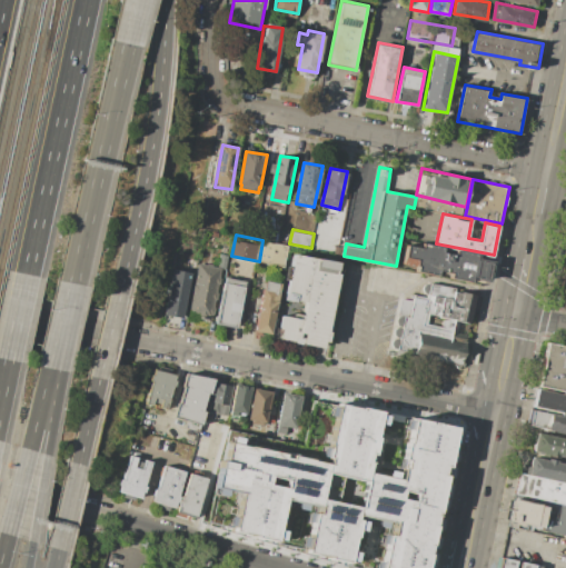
[(286,266),(289,246),(262,240),(259,261),(286,266)]
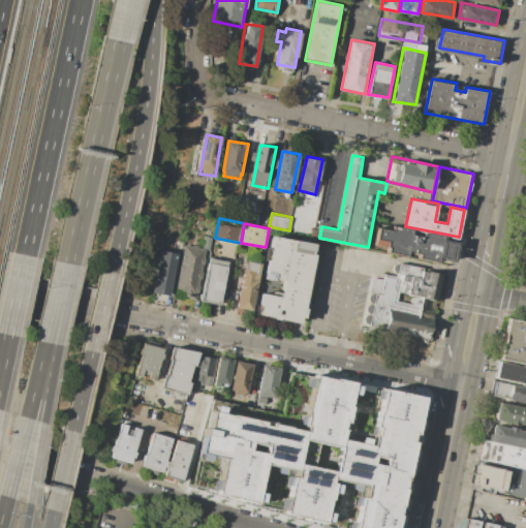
[(377,226),(374,244),(388,247),(388,252),(454,265),(458,242),(442,240),(443,236),(393,224),(392,229),(377,226)]
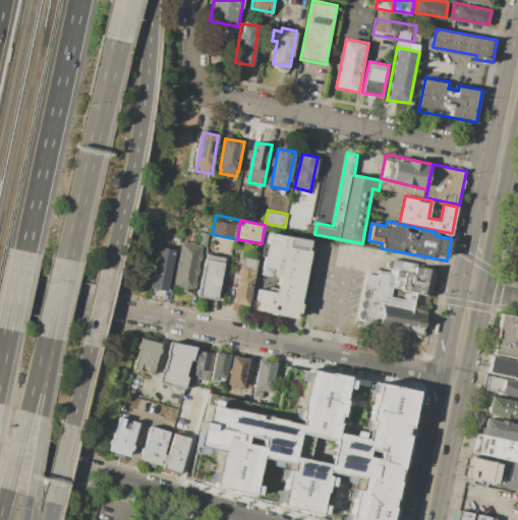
[(204,231),(211,233),(209,244),(202,243),(204,231)]
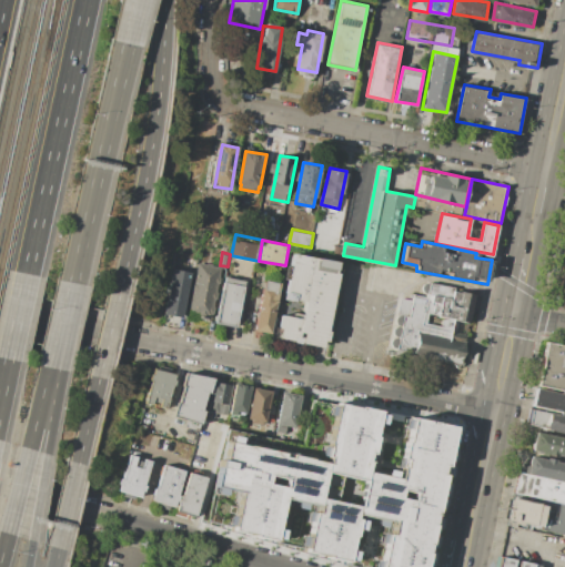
[(293,253),(340,262),(324,347),(278,338),(282,313),(303,317),(306,301),(285,296),(293,253)]
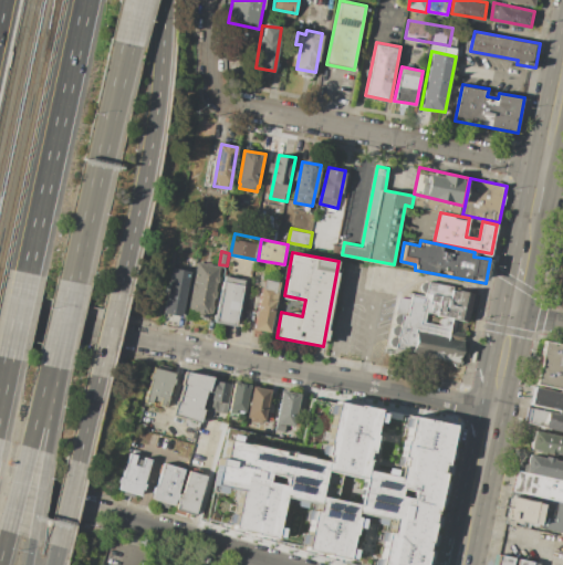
[(200,261),(190,315),(212,320),(222,265),(200,261)]
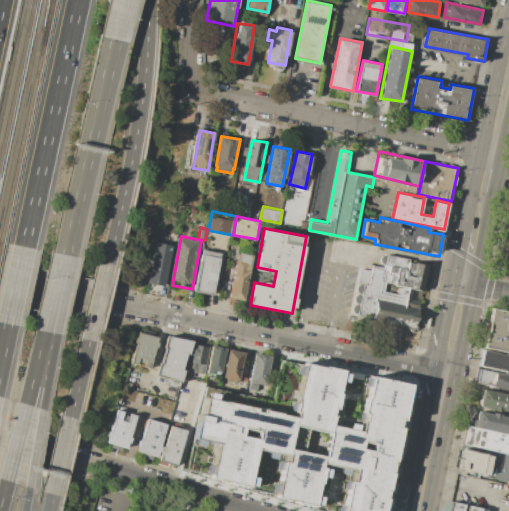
[(149,282),(165,285),(173,245),(157,242),(149,282)]
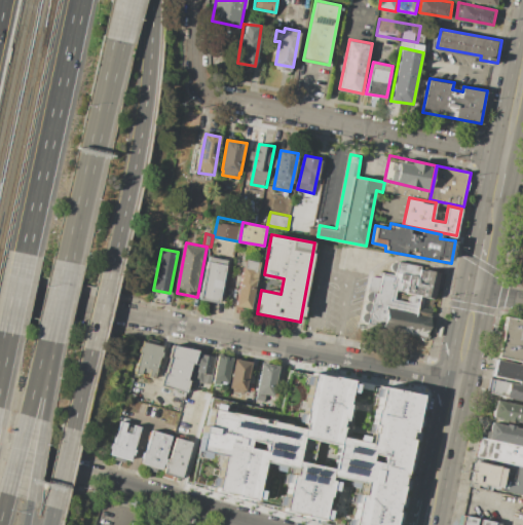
[(202,300),(211,257),(228,260),(220,303),(202,300)]
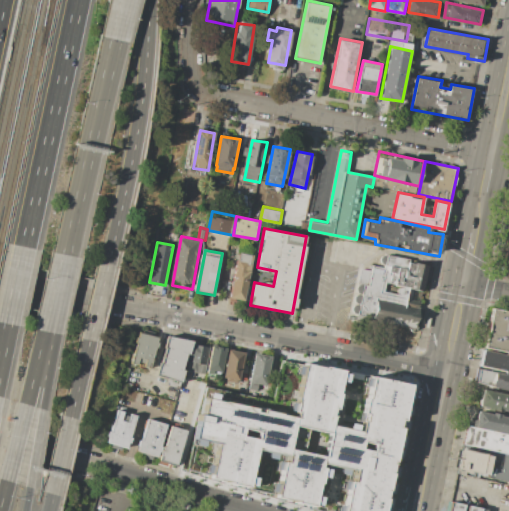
[(417,330),(361,317),(367,287),(372,288),(377,261),(385,263),(387,253),(432,263),(417,330)]
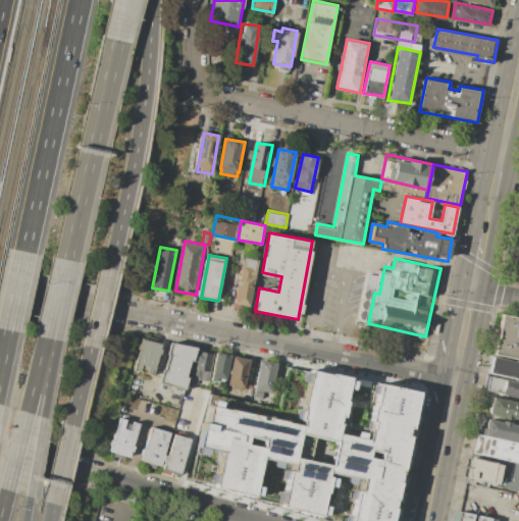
[(248,259),(239,303),(250,305),(259,261),(248,259)]
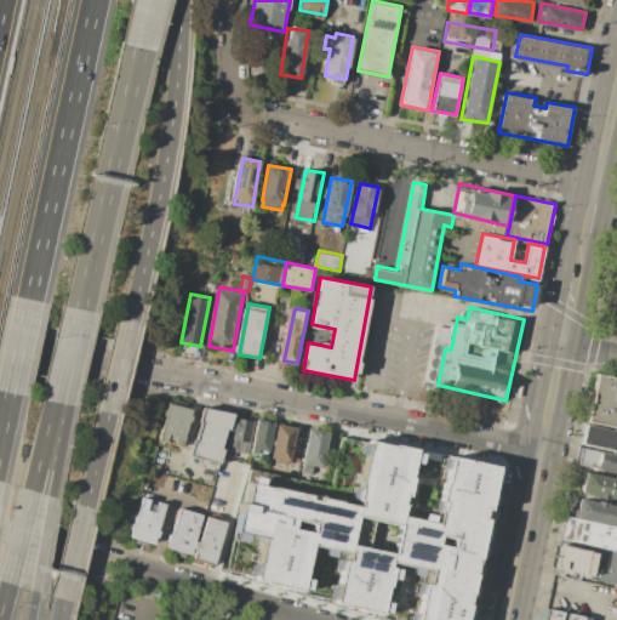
[(616,377),(596,374),(588,420),(616,425),(616,377)]
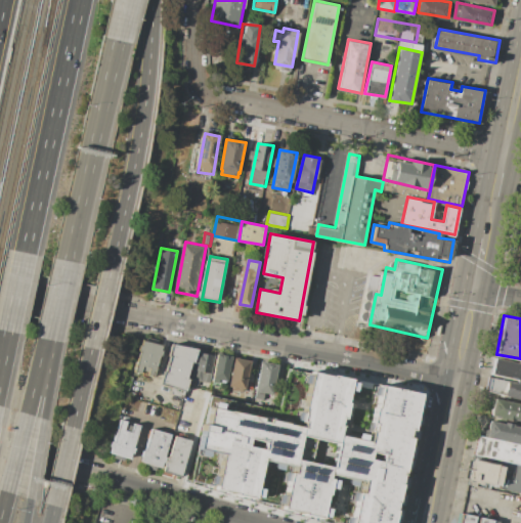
[(145,339),(137,372),(155,376),(163,344),(145,339)]
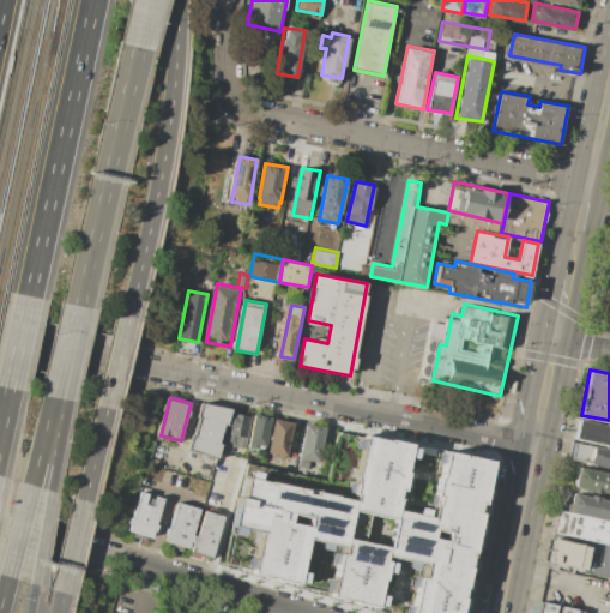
[(205,404),(192,449),(205,454),(203,461),(216,464),(231,412),(205,404)]
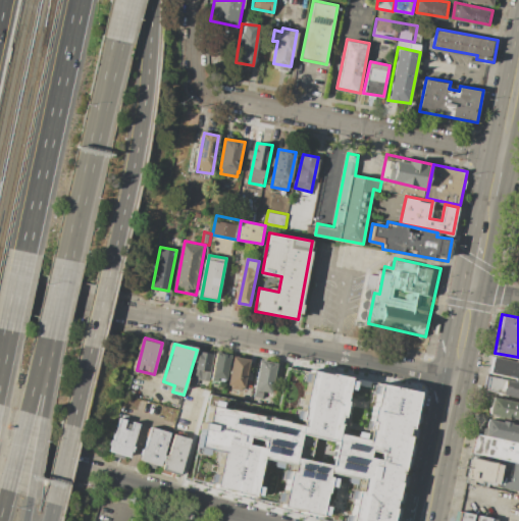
[(200,351),(195,377),(209,380),(214,354),(200,351)]
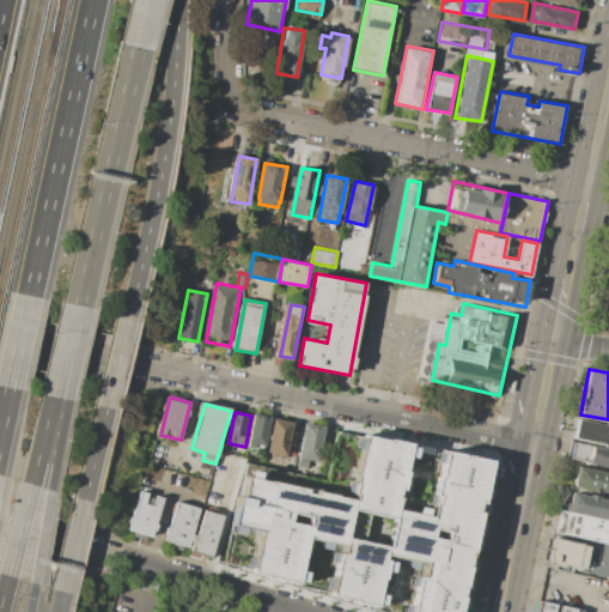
[(255,412),(248,449),(266,452),(272,416),(255,412)]
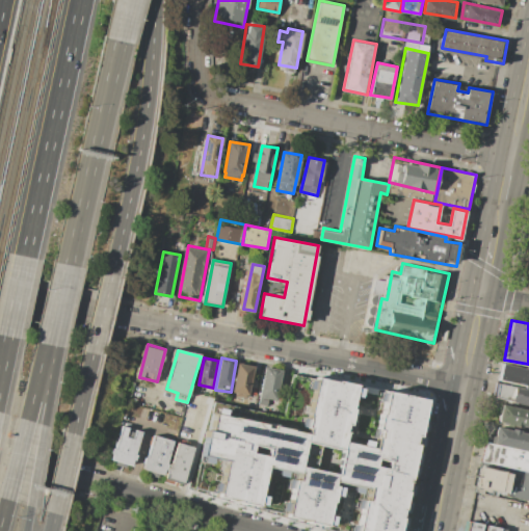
[(238,362),(256,366),(249,395),(233,392),(238,362)]
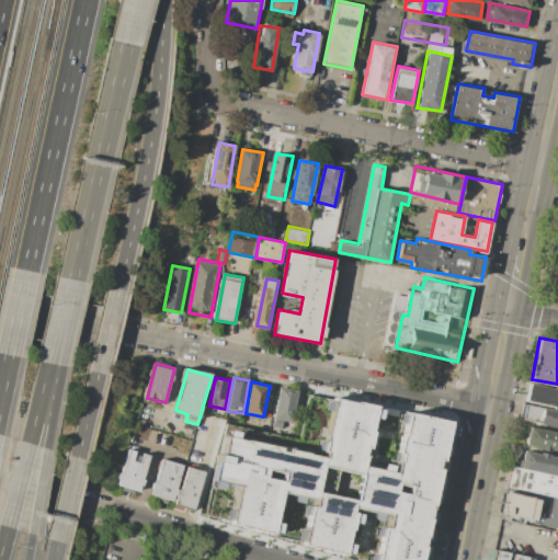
[(557,408),(555,408),(556,407),(526,400),(531,381),(557,387),(557,408)]
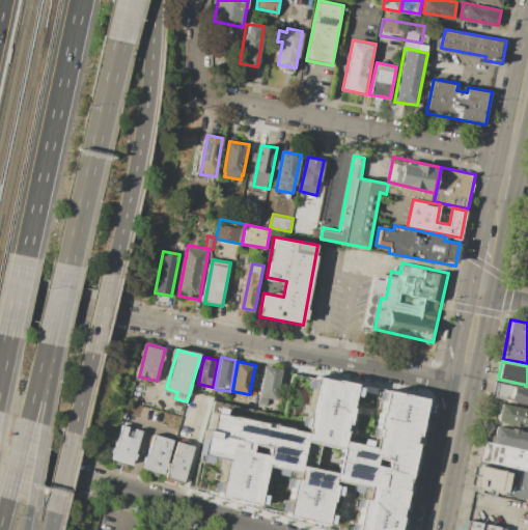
[(267,367),(260,396),(275,399),(281,370),(267,367)]
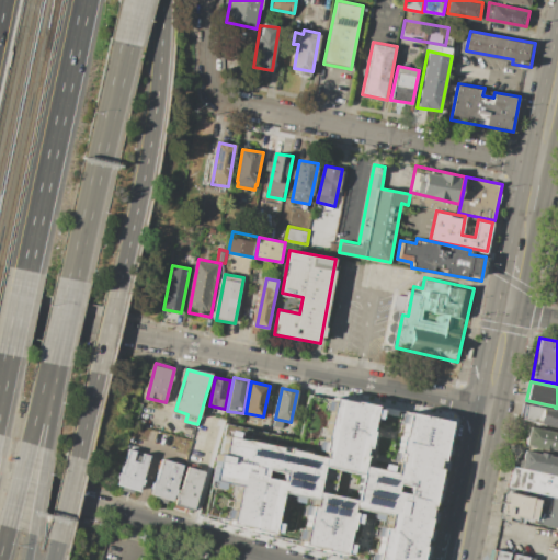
[(309,392),(447,420),(417,559),(354,559),(203,515),(226,422),(299,441),(309,392)]
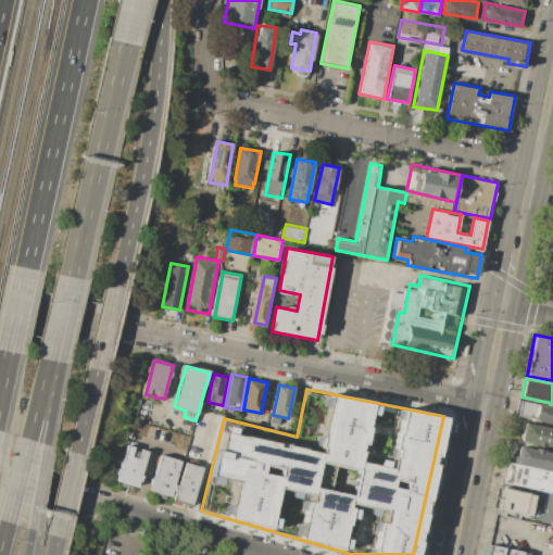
[(552,423),(519,417),(523,399),(552,404),(552,423)]
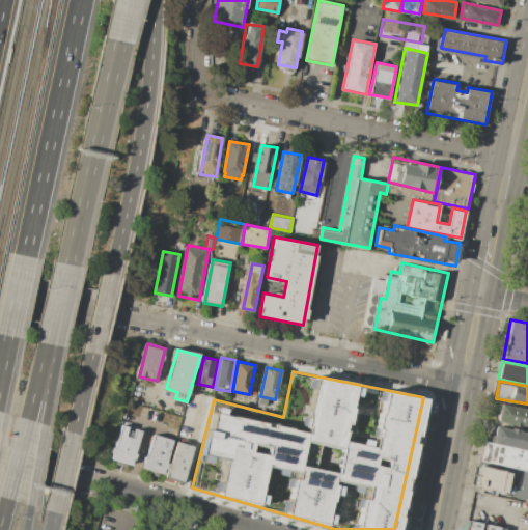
[(527,444),(496,439),(503,403),(527,408),(527,444)]
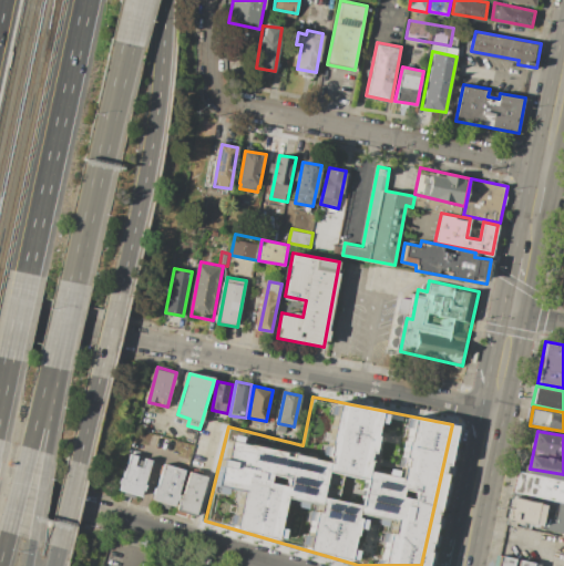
[(133,450),(121,489),(142,495),(154,456),(133,450)]
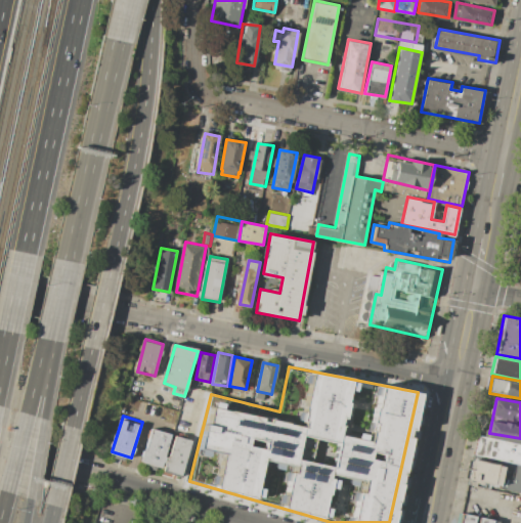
[(143,462),(164,467),(167,456),(166,456),(172,434),(153,429),(143,462)]
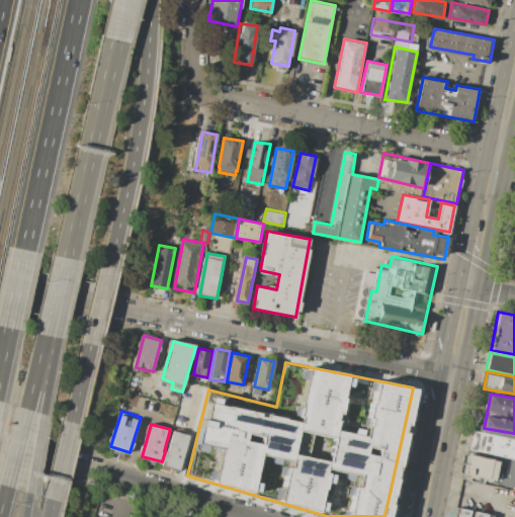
[(514,436),(476,429),(470,451),(514,460),(514,436)]
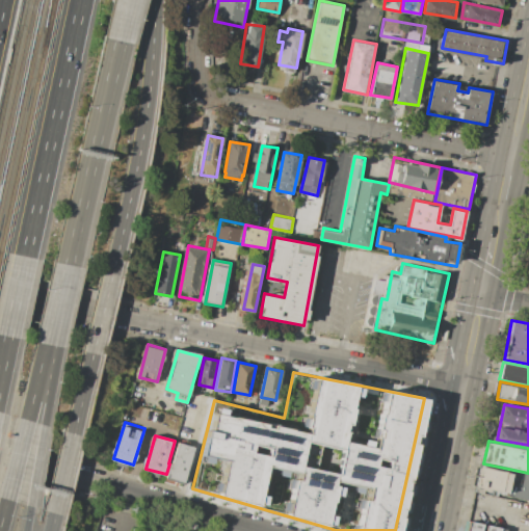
[(167,477),(186,483),(196,446),(180,442),(174,463),(172,463),(167,477)]
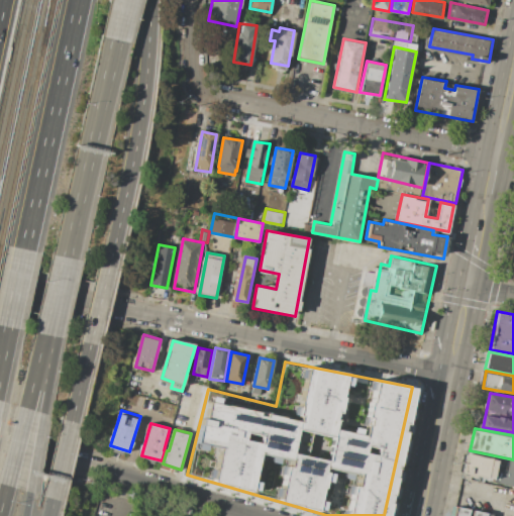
[(513,488),(464,478),(470,450),(513,459),(513,488)]
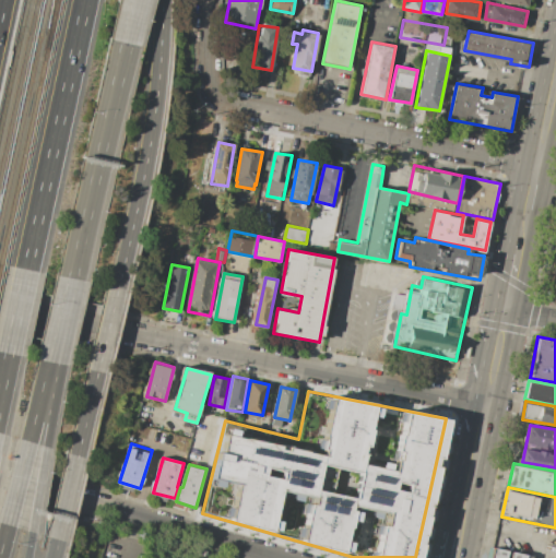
[(492,557),(495,546),(530,554),(529,557),(492,557)]
